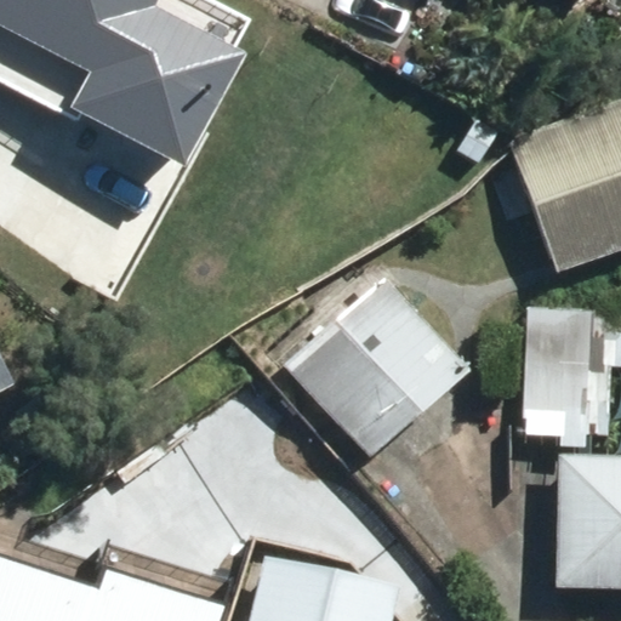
[(0,0),(0,36),(6,27),(91,72),(130,0),(0,0)]
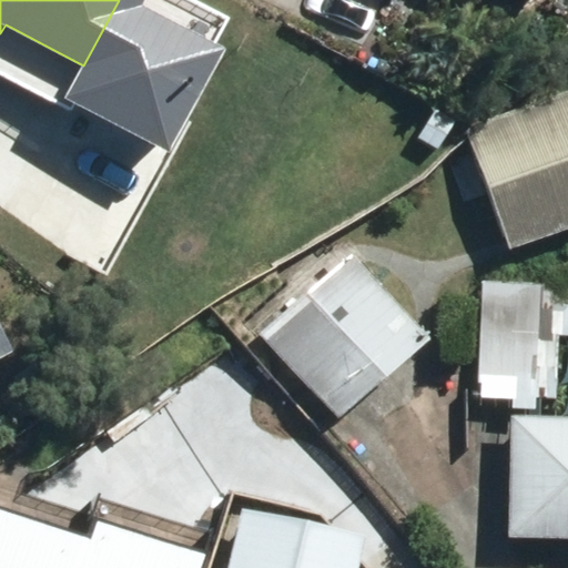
[(567,89),(468,124),(509,245),(567,224),(567,89)]
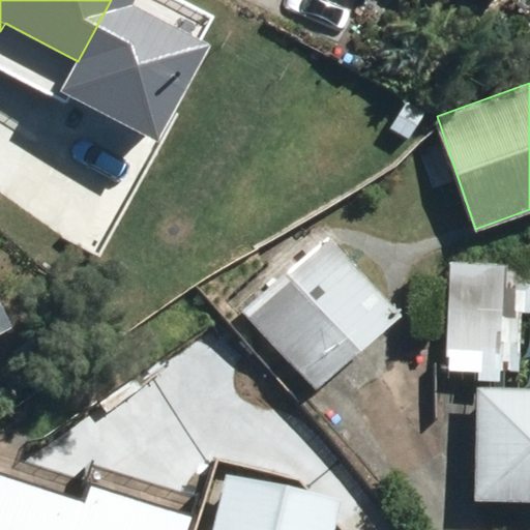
[(402,315),(327,237),(244,317),(319,394),(402,315)]
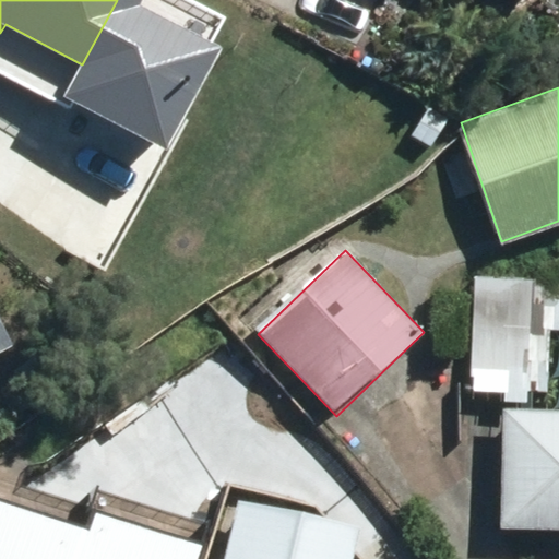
[(550,296),(466,294),(463,392),(547,394),(550,296)]
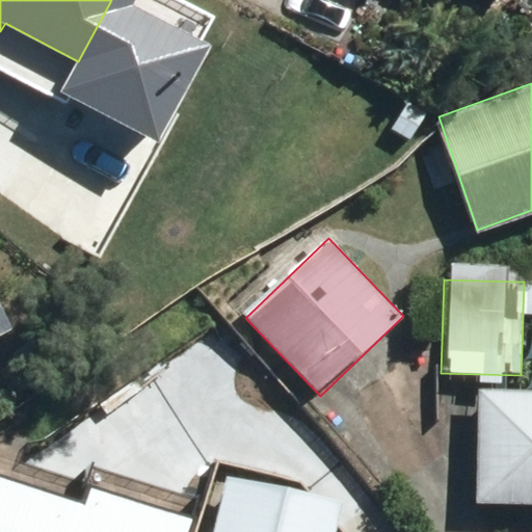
[(531,391),(477,390),(474,506),(531,507),(531,391)]
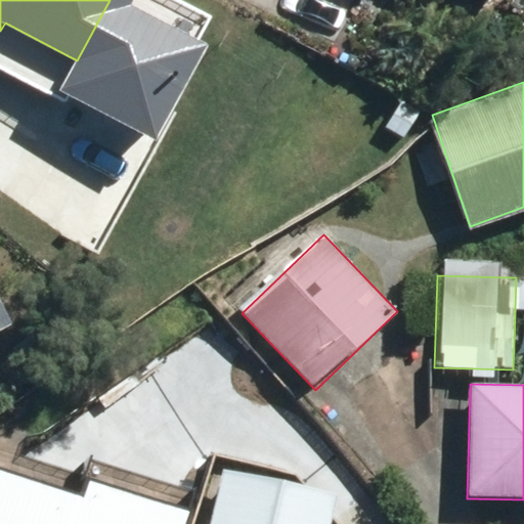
[(328,523),(335,496),(219,469),(206,523),(328,523)]
